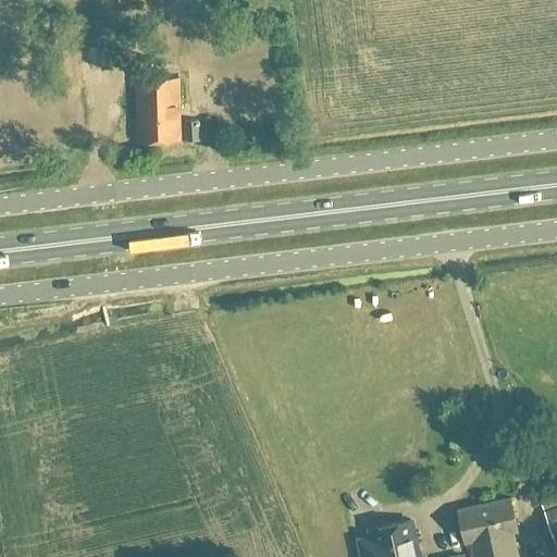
[(134,81),(136,145),(180,144),(177,79),(134,81)]
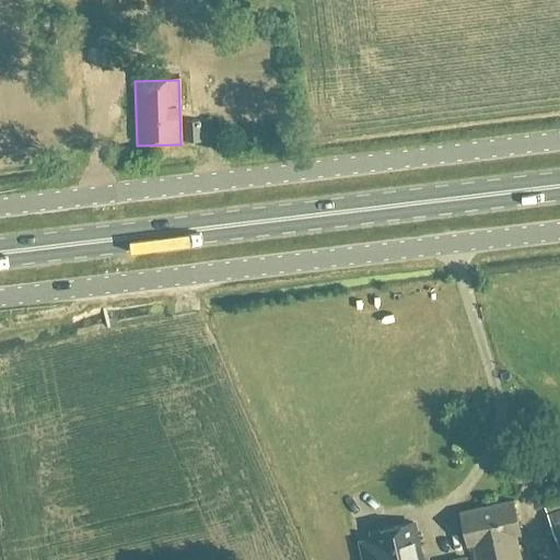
[(200,143),(199,121),(185,123),(186,144),(200,143)]
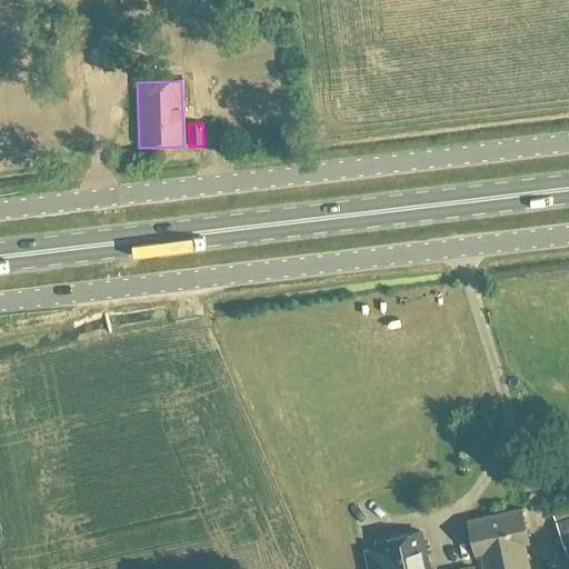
[(568,516),(568,493),(548,501),(555,521),(568,516)]
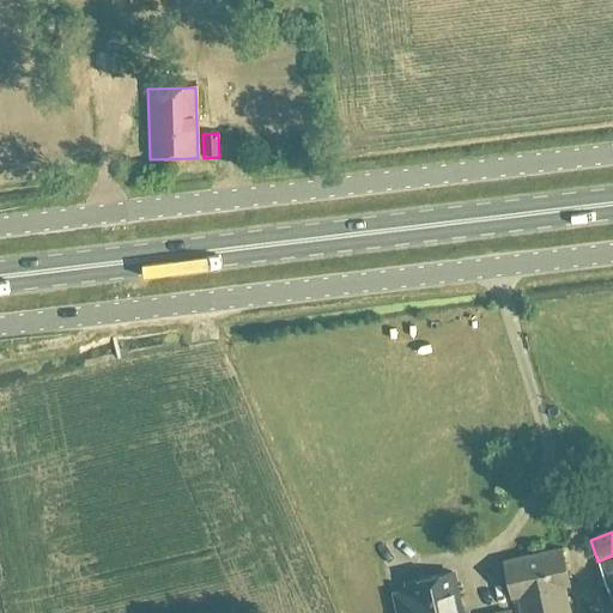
[(503,560),(511,599),(517,598),(520,612),(569,612),(564,586),(569,584),(562,547),(503,560)]
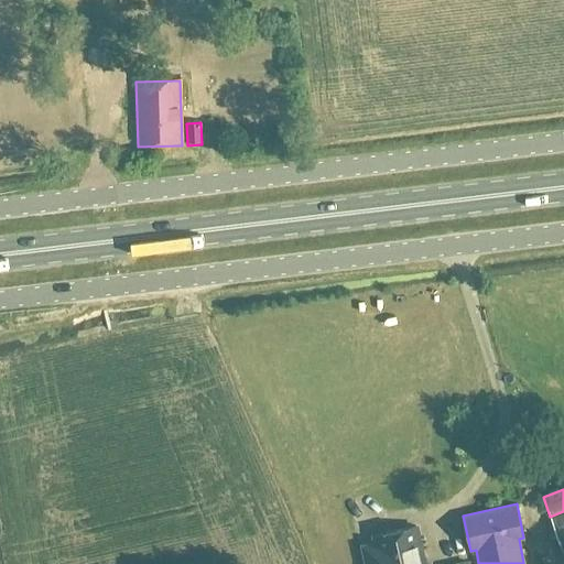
[(563,513),(550,519),(563,557),(563,513)]
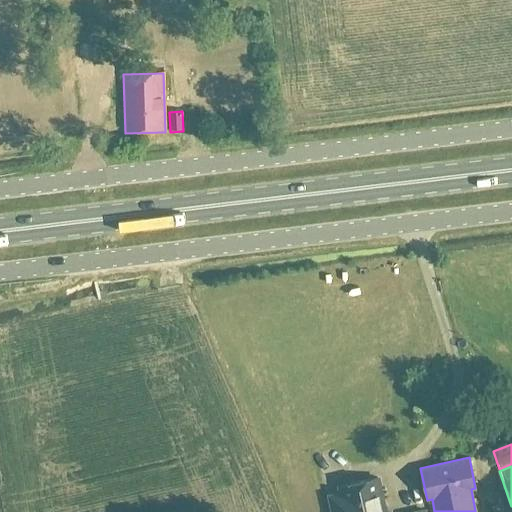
[(384,511),(377,478),(340,486),(341,494),(330,497),(333,511),(384,511)]
